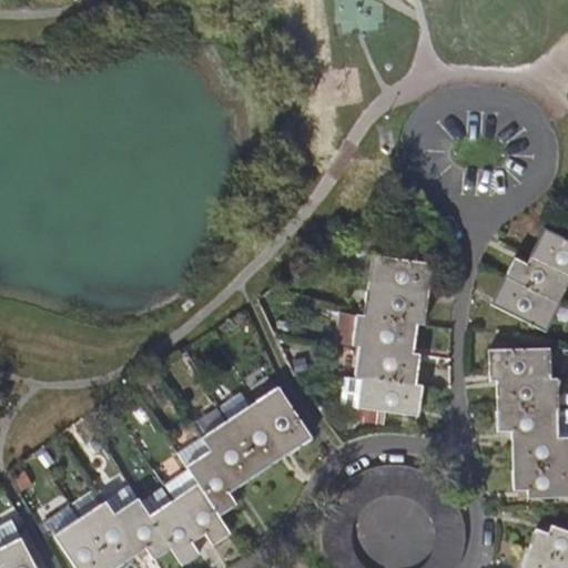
[(567,275),(567,241),(545,230),(530,257),(567,275)]
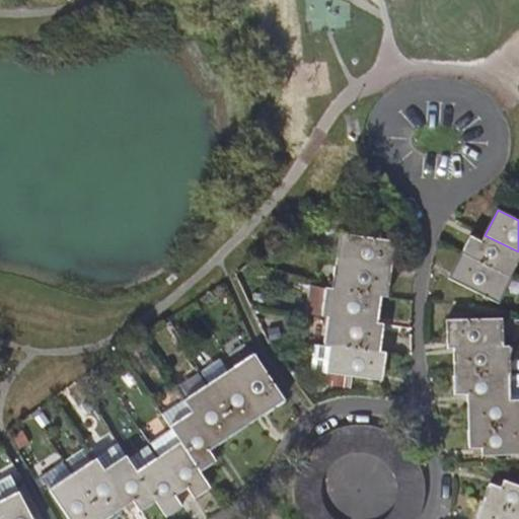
[(337,262),(391,269),(395,240),(341,233),(337,262)]
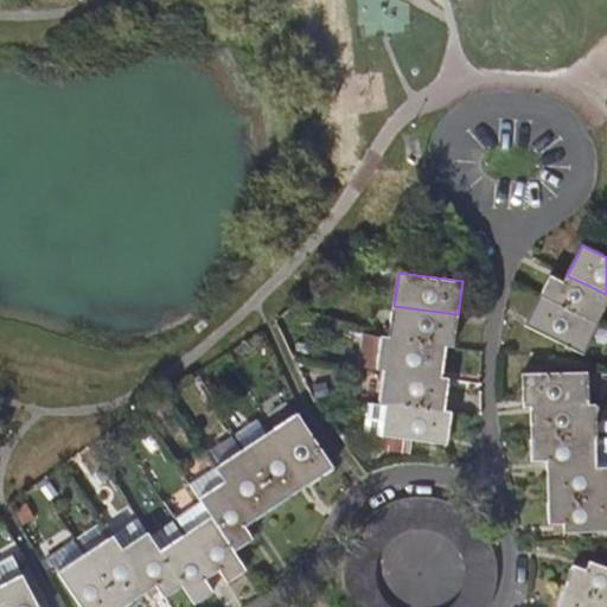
[(549,275),(540,295),(596,323),(606,301),(606,294),(567,275),(563,282),(549,275)]
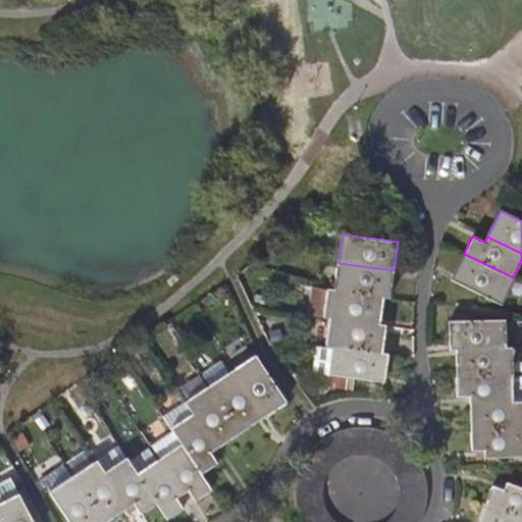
[(515,278),(513,277),(464,254),(452,278),(461,282),(502,303),(515,278)]
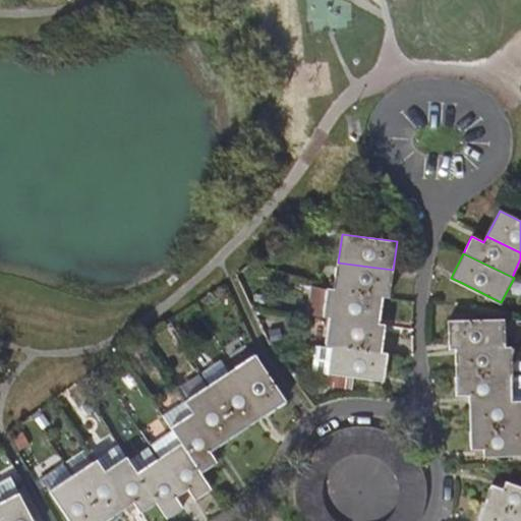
[(334,290),(383,297),(390,297),(393,270),(338,263),(334,290)]
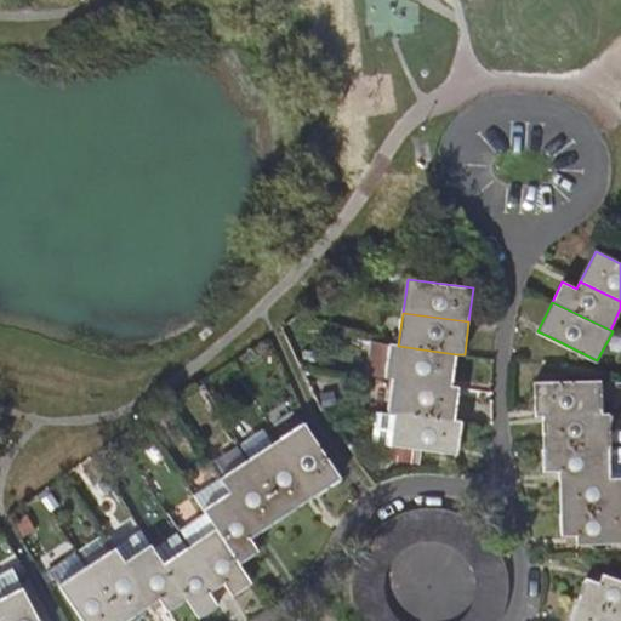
[(451,387),(456,354),(398,346),(391,345),(386,377),(393,379),(451,387)]
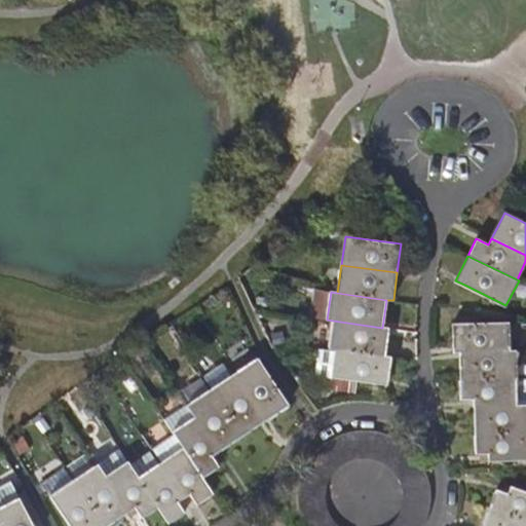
[(389,329),(382,328),(333,321),(330,349),(335,349),(386,357),(389,329)]
